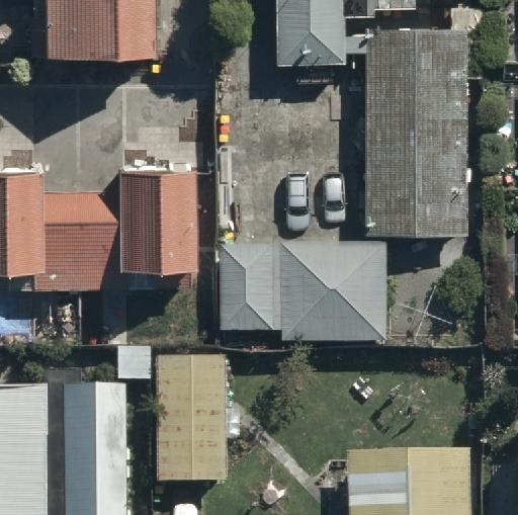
[(271,0),(272,66),(347,65),(345,0),(271,0)]
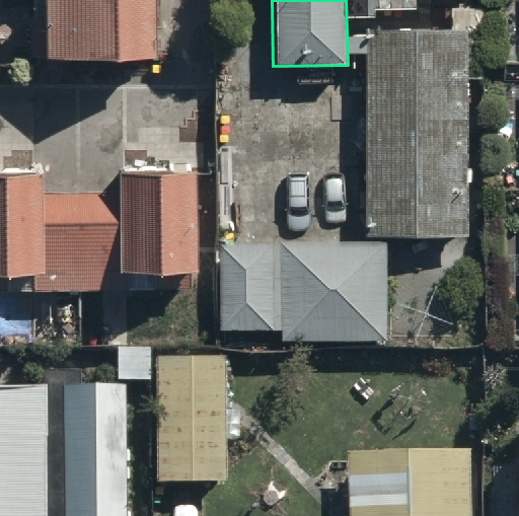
[(469,28),(377,28),(378,225),(470,225),(469,28)]
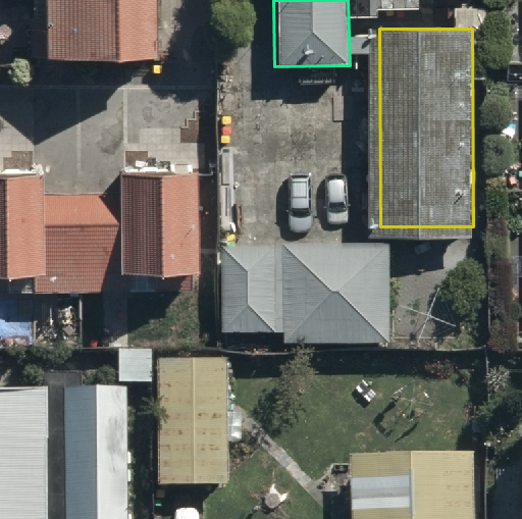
[(0,162),(0,269),(2,269),(2,289),(145,288),(145,268),(198,268),(197,161),(111,162),(111,198),(29,199),(29,162),(0,162)]
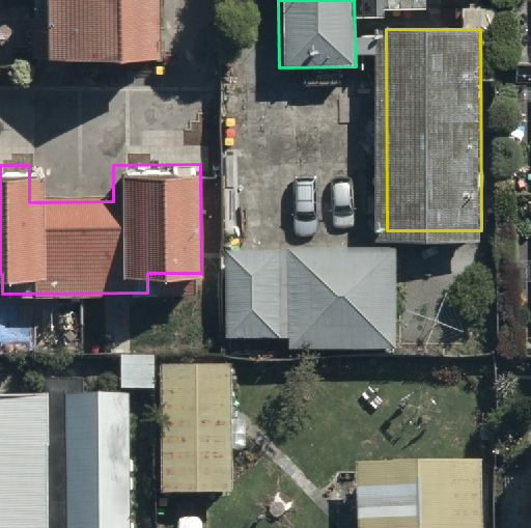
[(224,253),(225,350),(406,350),(406,252),(224,253)]
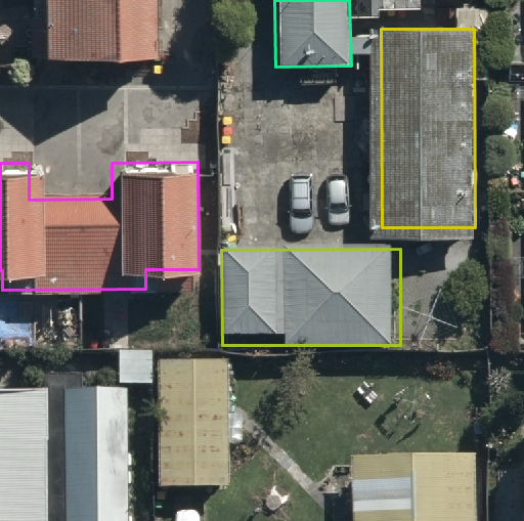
[(128,520),(128,395),(0,395),(0,520),(128,520)]
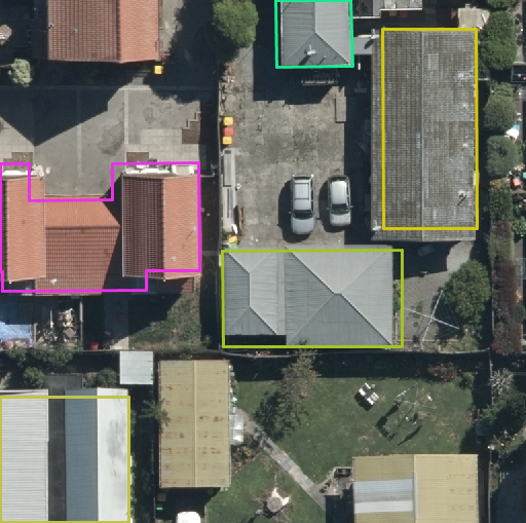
[(478,522),(478,452),(355,453),(355,522),(478,522)]
